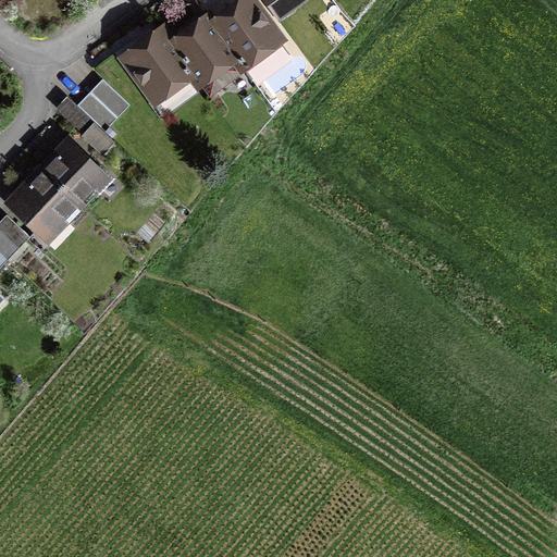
[(247,0),(213,25),(234,56),(252,81),(289,54),(250,0),(247,0)]
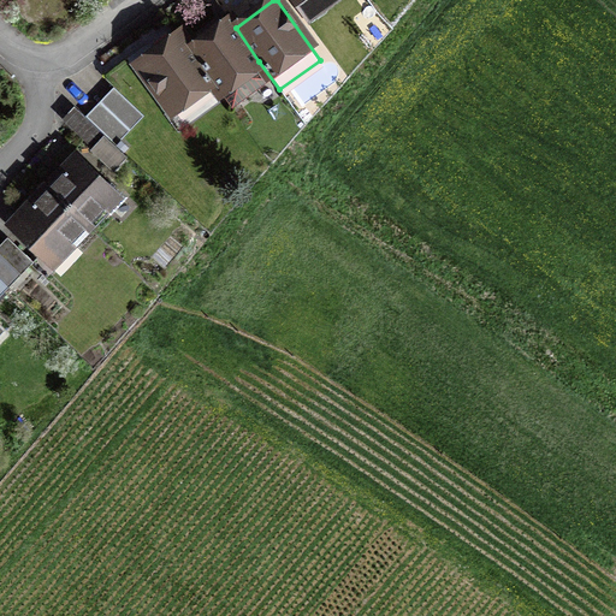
[(321,10),(314,0),(291,0),(307,21),(321,10)]
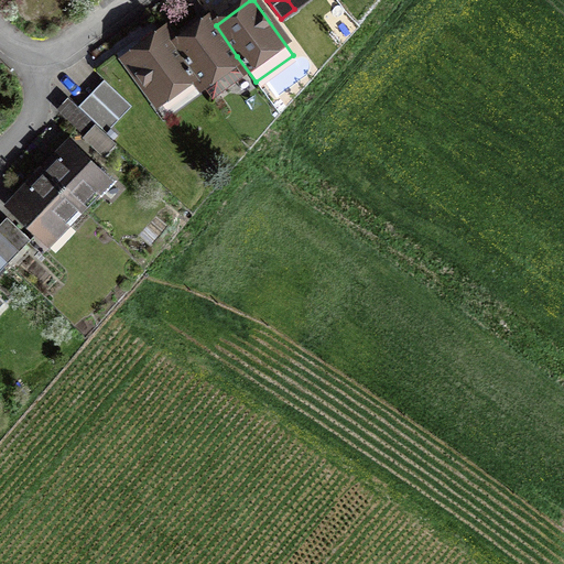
[(288,0),(294,9),(306,0),(305,0),(288,0)]
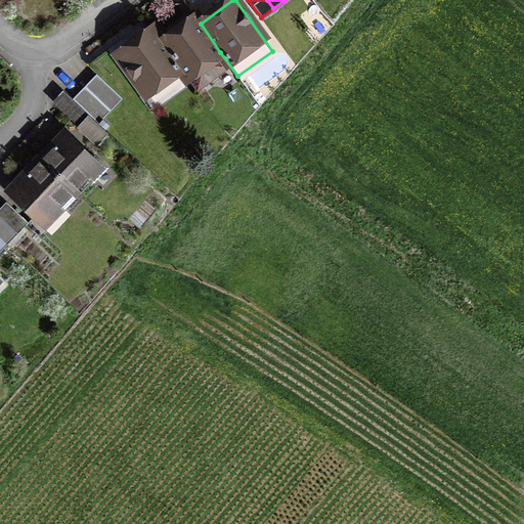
[(163,42),(179,68),(186,77),(220,52),(201,24),(197,17),(163,42)]
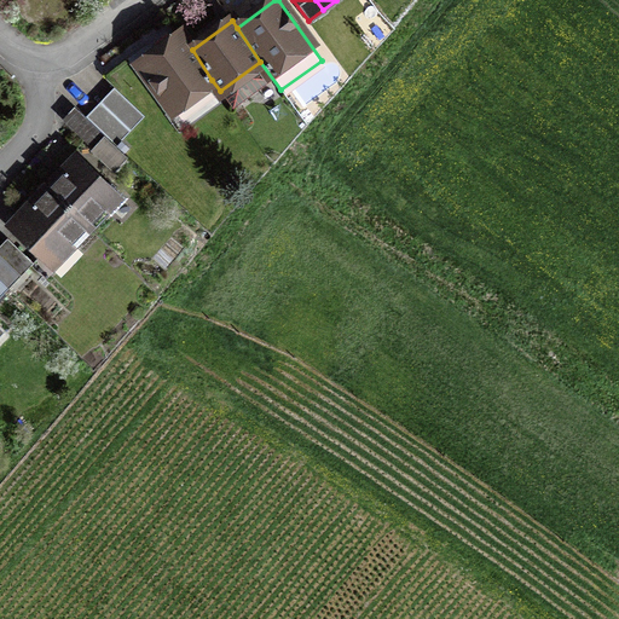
[(212,80),(192,50),(181,35),(139,65),(172,110),(212,80)]
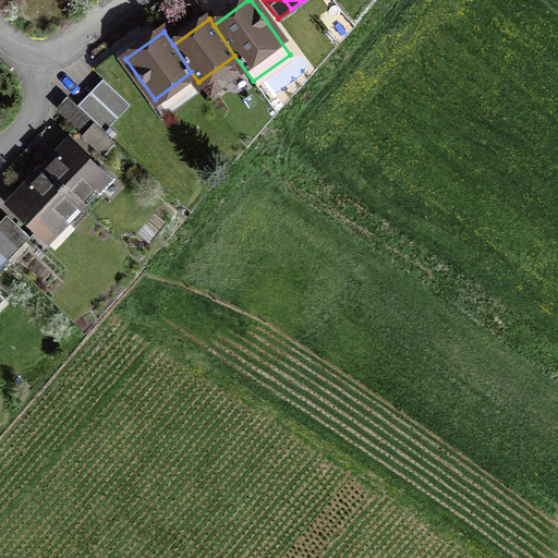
[(102,79),(77,105),(105,131),(130,105),(102,79)]
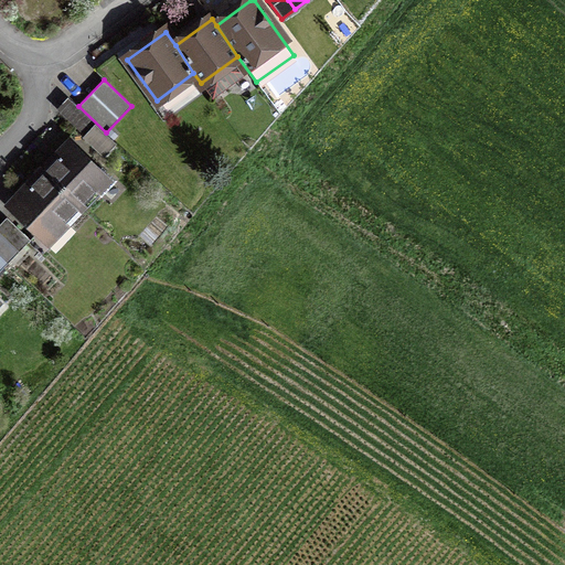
[(70,145),(43,171),(81,208),(96,192),(100,195),(114,181),(100,169),(98,171),(70,145)]
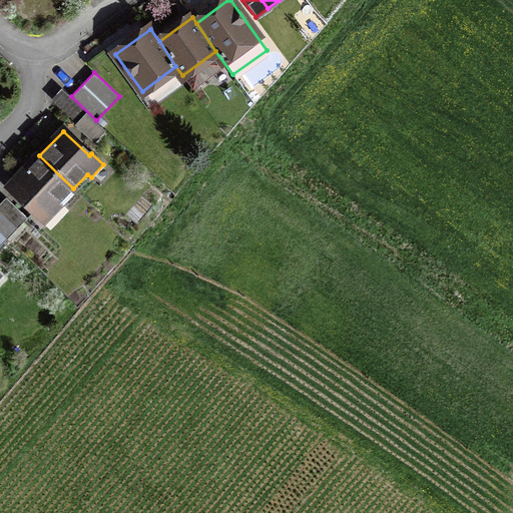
[(73,188),(39,155),(8,188),(28,207),(36,199),(49,212),(59,203),(73,188)]
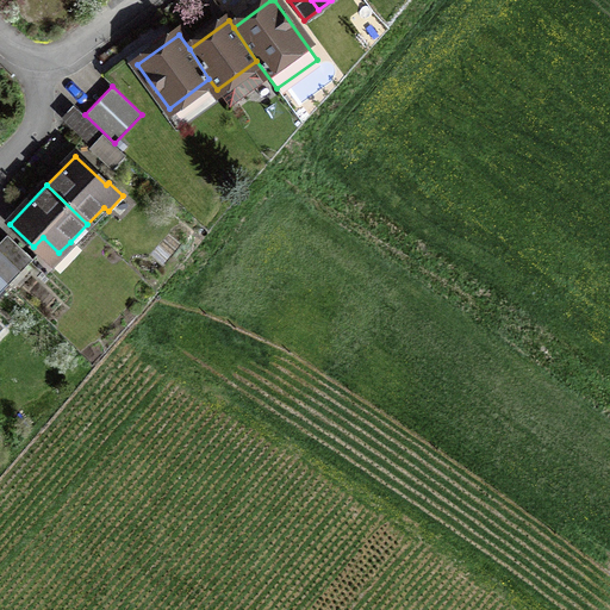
[(7,235),(0,242),(0,253),(20,273),(33,260),(7,235)]
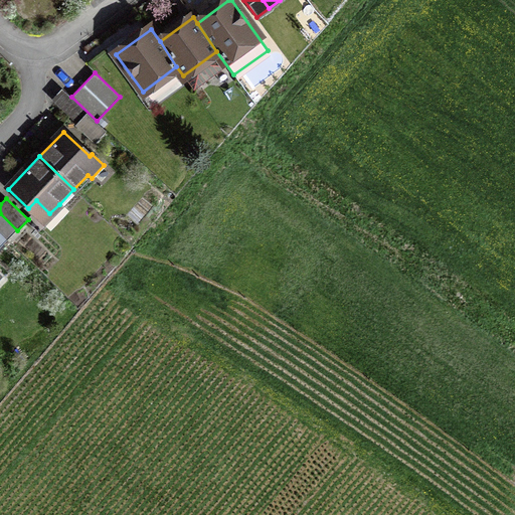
[(0,213),(0,234),(7,241),(17,230),(0,213)]
